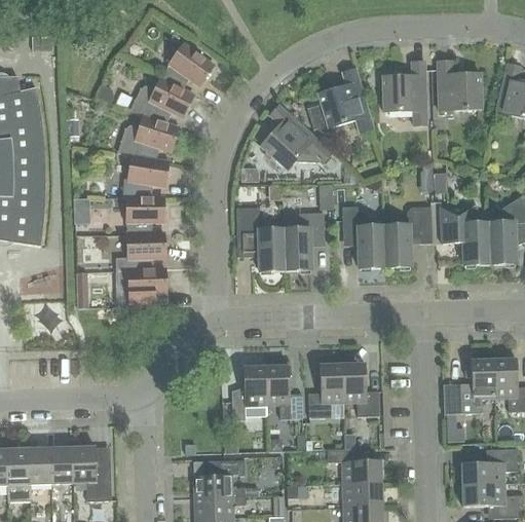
[(52,35),(52,26),(52,25),(32,26),(32,36),(52,35)]
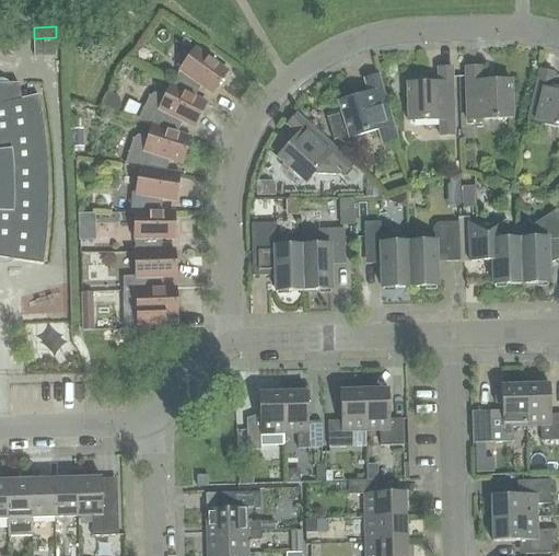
[(56,37),(34,38),(35,54),(56,53),(56,37)]
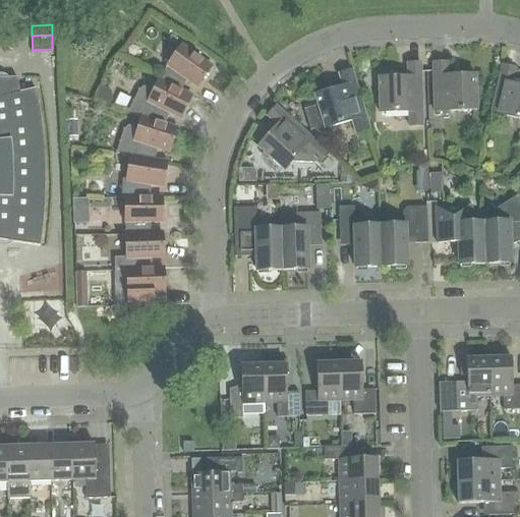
[(197,83),(212,64),(182,43),(168,62),(159,76),(181,88),(187,76),(197,83)]
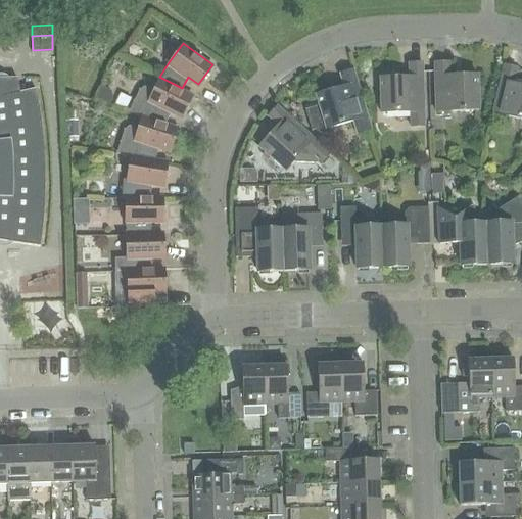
[(451,74),(449,59),(435,60),(436,108),(479,107),(478,73),(451,74)]
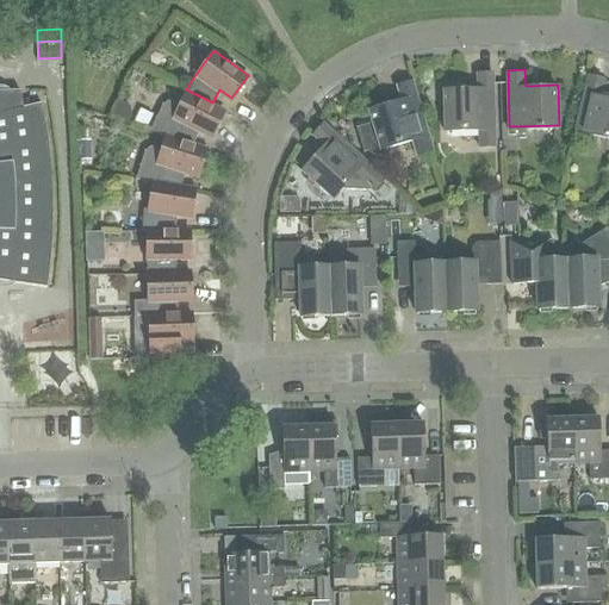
[(495,144),(493,70),(478,70),(478,87),(443,88),(445,129),(479,128),(480,144),(495,144)]
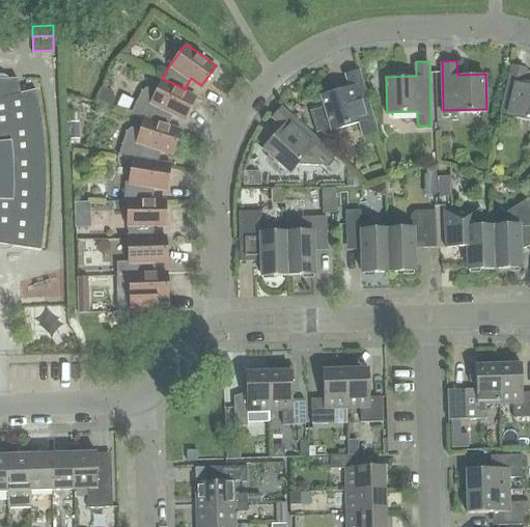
[(529,82),(522,80),(526,66),(512,63),(501,112),(529,118),(529,82)]
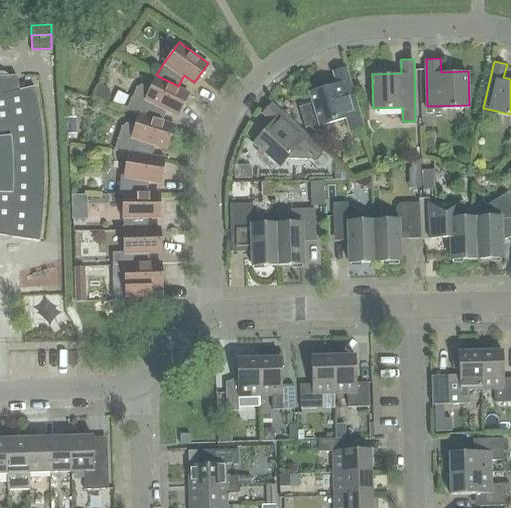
[(310,91),(312,97),(298,102),(305,125),(309,124),(317,130),(323,122),(346,115),(350,128),(363,123),(346,66),(333,69),(337,82),(310,91)]
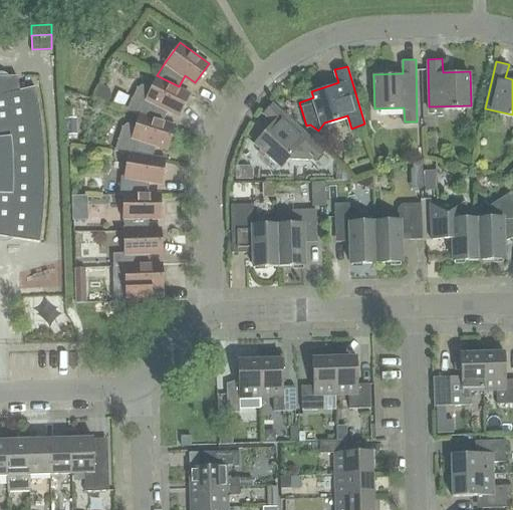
[(35,85),(20,88),(17,74),(0,74),(0,234),(40,240),(40,238),(39,238),(40,229),(41,216),(43,201),(43,185),(43,167),(43,152),(41,134),(39,114),(37,98),(35,89),(35,86),(36,86),(35,85)]
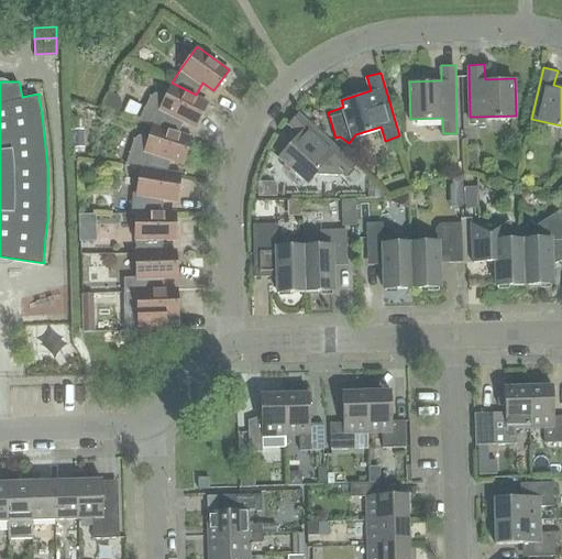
[(196,124),(208,100),(196,95),(172,83),(166,94),(156,90),(151,94),(139,119),(153,123),(178,131),(184,119),(196,124)]
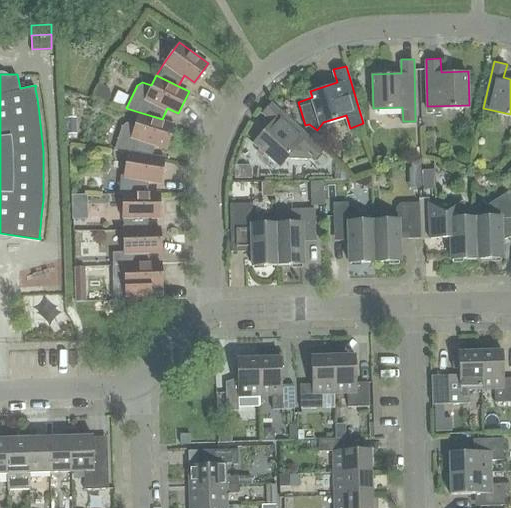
[(100,79),(95,91),(109,97),(111,92),(109,84),(100,79)]
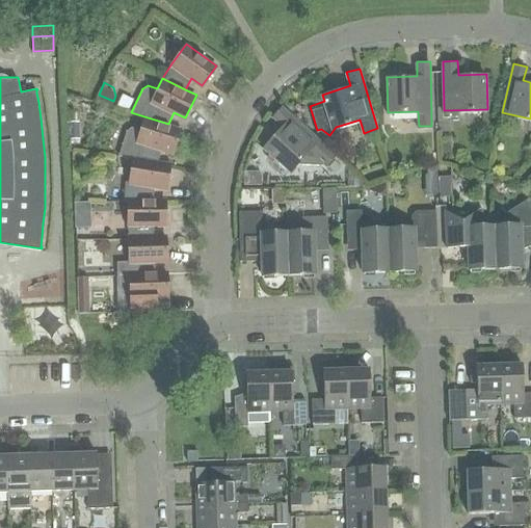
[(122,91),(117,102),(128,107),(133,97),(122,91)]
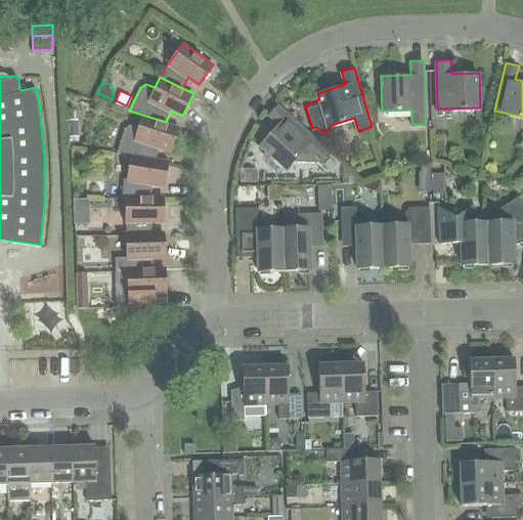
[(295,159),(318,159),(321,162),(331,150),(278,103),(269,114),(279,123),(260,144),(286,168),(295,159)]
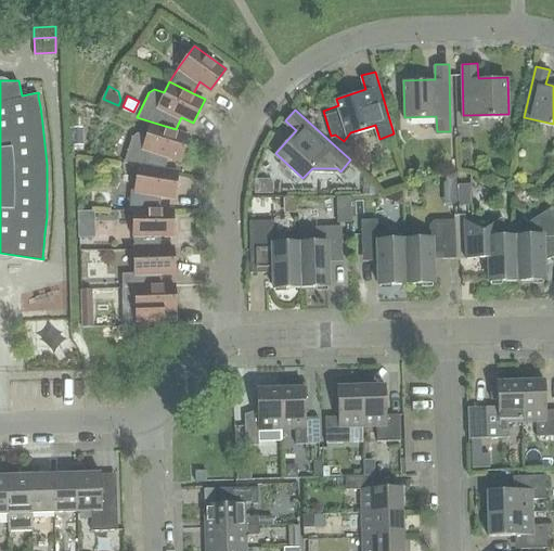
[(139,164),(164,167),(168,154),(181,158),(189,133),(176,129),(151,122),(147,132),(141,130),(137,131),(132,136),(124,161),(139,164)]
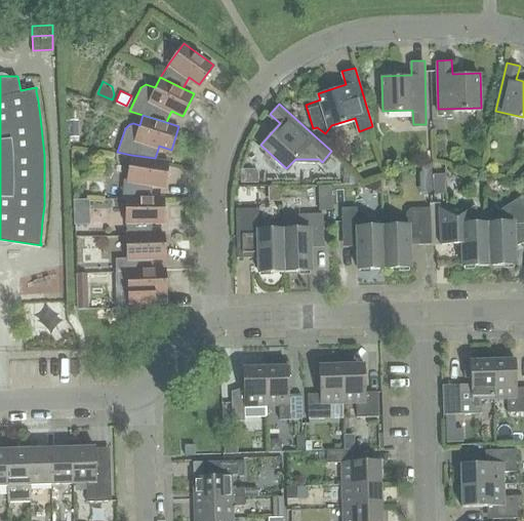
[(79,117),(67,118),(68,135),(80,134),(79,117)]
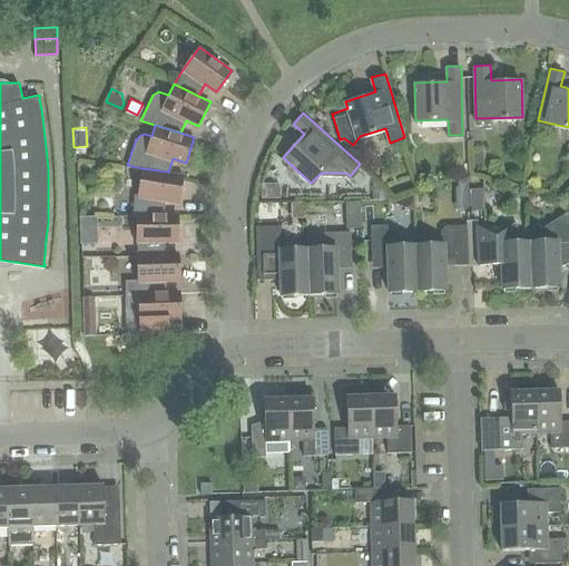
[(178,201),(183,174),(168,172),(143,168),(139,194),(135,193),(133,214),(137,214),(137,213),(164,213),(165,198),(178,201)]
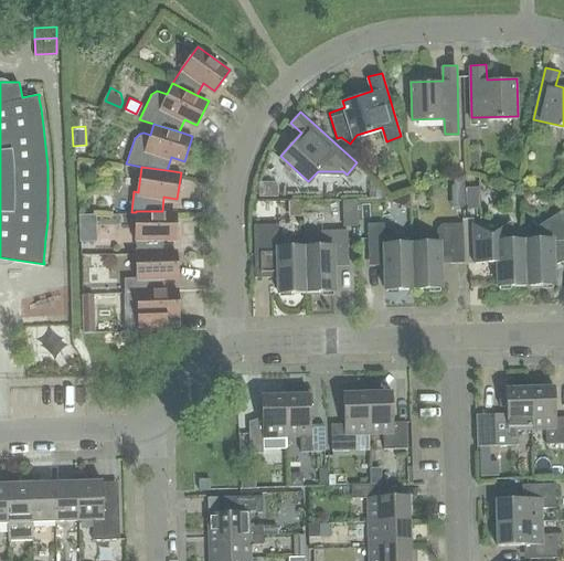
[(465,172),(454,176),(454,182),(465,182),(465,172)]
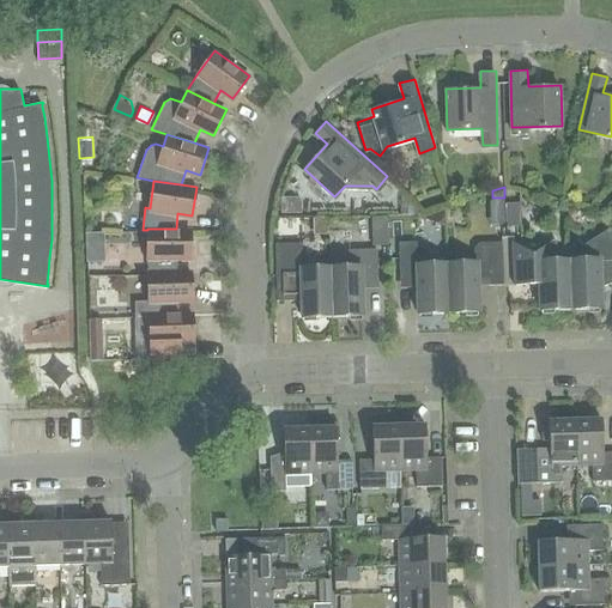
[(571,308),(601,306),(600,286),(611,280),(611,230),(610,228),(569,251),(569,259),(571,308)]
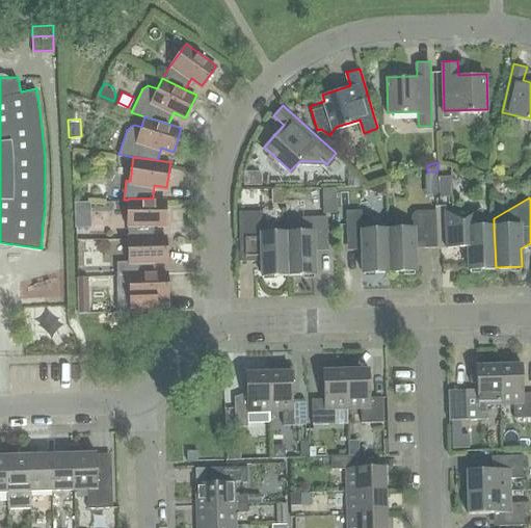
[(165,199),(153,199),(128,199),(128,200),(128,223),(129,236),(154,235),(153,223),(165,223),(165,199)]
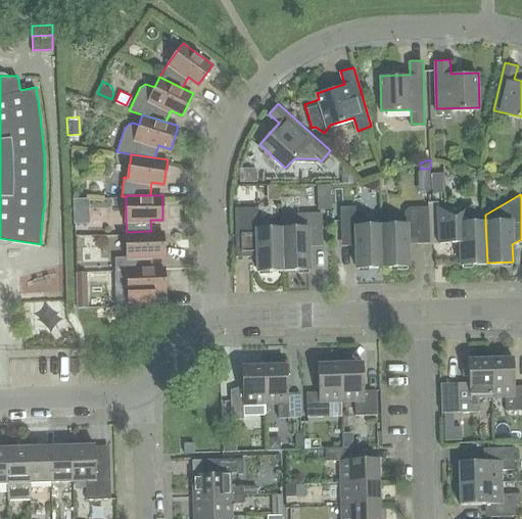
[(88,196),(75,196),(76,221),(89,220),(88,196)]
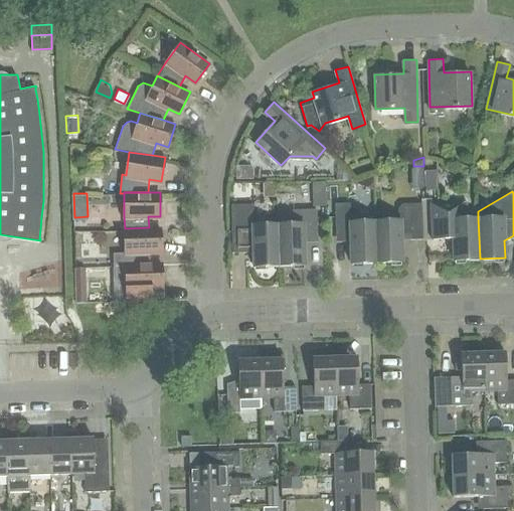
[(325,193),(313,194),(313,204),(325,203),(325,193)]
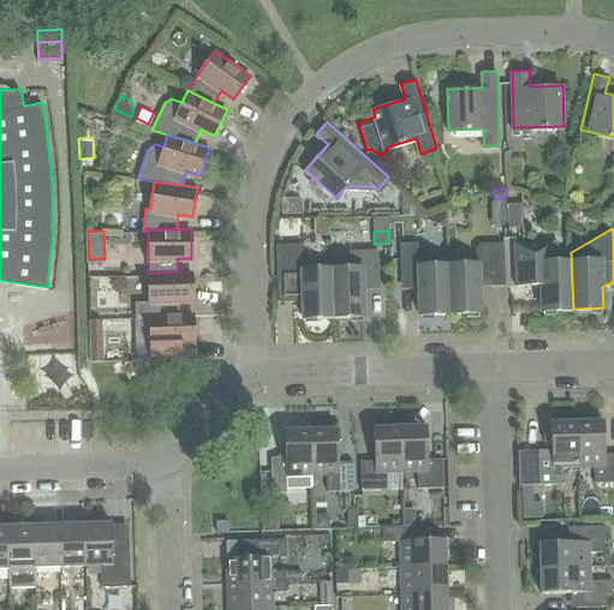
[(571,259),(559,259),(559,239),(514,241),(516,282),(542,282),(543,309),(573,309),(571,259)]
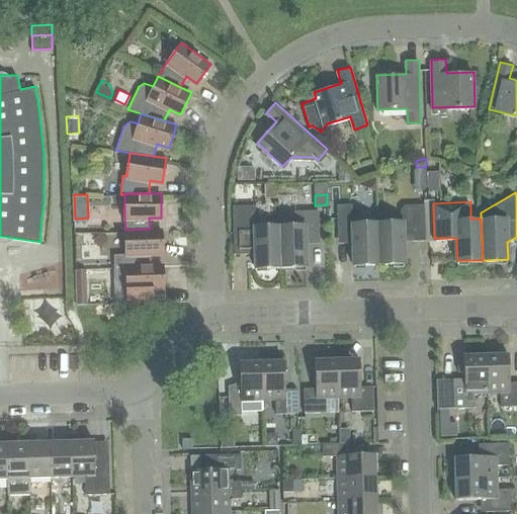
[(354,263),(379,263),(377,222),(362,222),(361,207),(352,207),(352,202),(337,203),(338,236),(353,236),(354,263)]
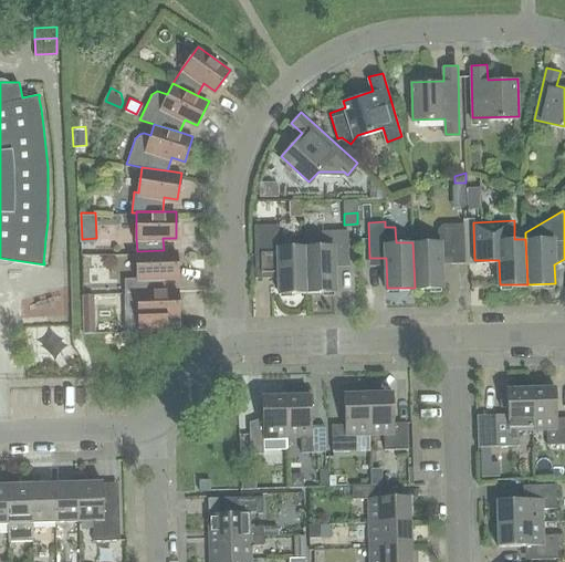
[(307,291),(305,246),(280,247),(279,222),(254,224),(255,276),(279,276),(280,292),(307,291)]
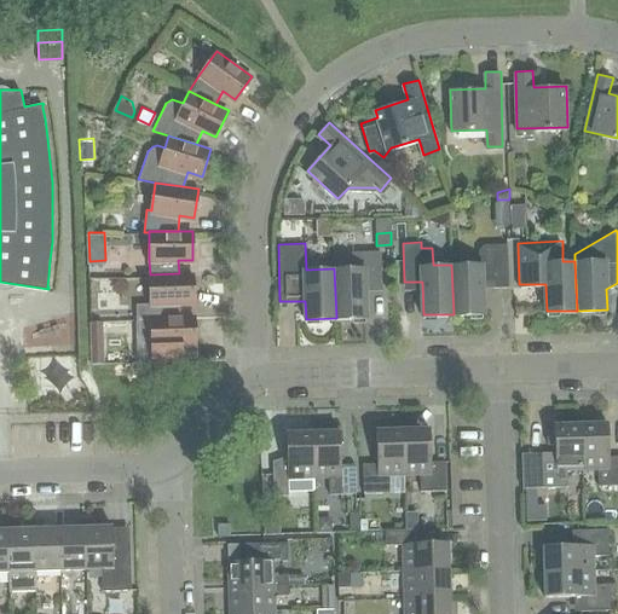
[(480,264),(451,265),(454,314),(484,313),(483,285),(509,285),(508,243),(483,243),(479,248),(480,264)]
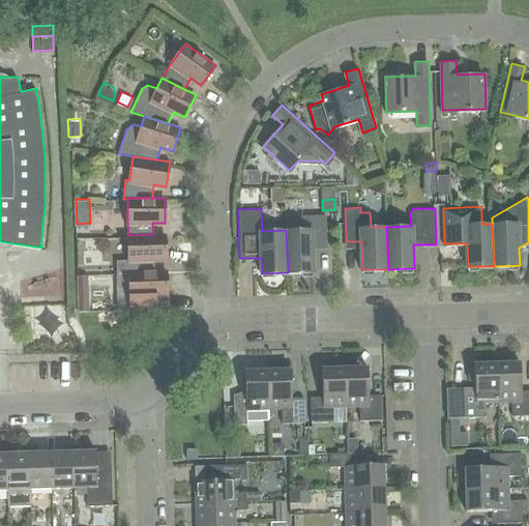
[(302,229),(286,230),(288,272),(314,271),(313,242),(327,242),(326,213),(301,214),(302,229)]
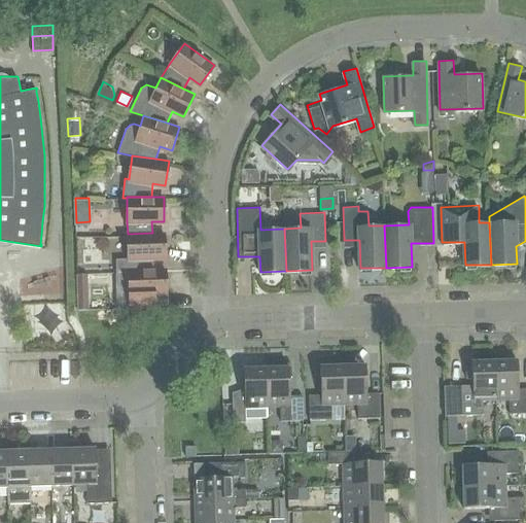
[(166,257),(165,232),(152,233),(128,234),(129,257),(116,257),(116,271),(129,271),(129,269),(153,269),(152,257),(166,257)]
